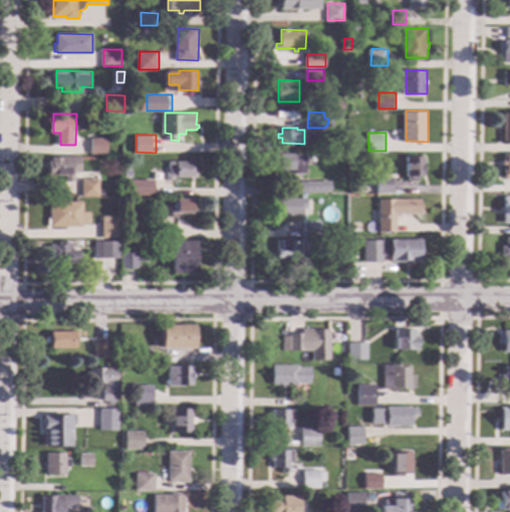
[(110,145),(116,145),(115,153),(94,153),(94,138),(110,138),(110,145)]
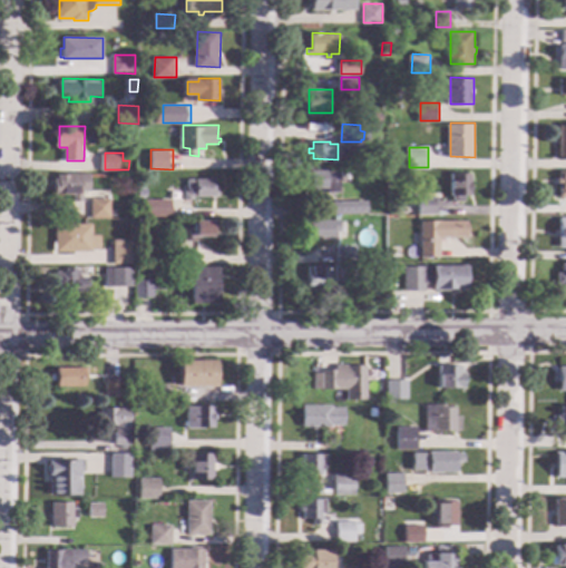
[(340,192),(316,191),(316,187),(311,187),(312,169),(341,170),(340,192)]
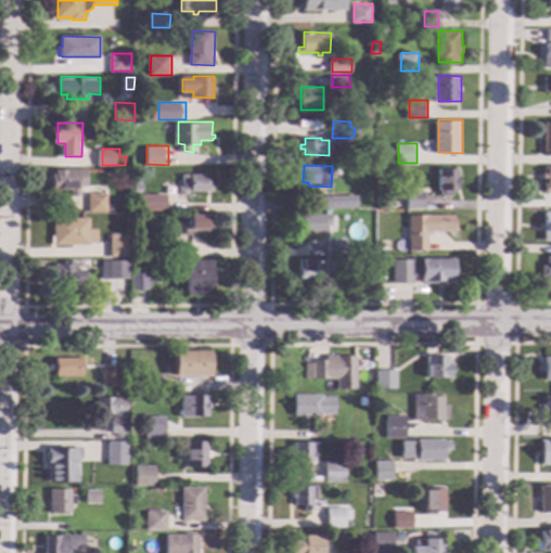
[(461,189),(455,189),(455,195),(445,194),(446,190),(440,190),(440,168),(461,168),(461,189)]
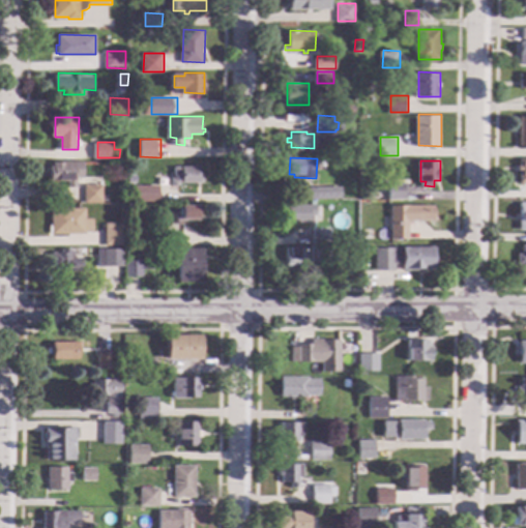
[(85,177),(79,176),(79,186),(69,186),(69,179),(53,179),(53,166),(56,166),(56,162),(86,162),(85,177)]
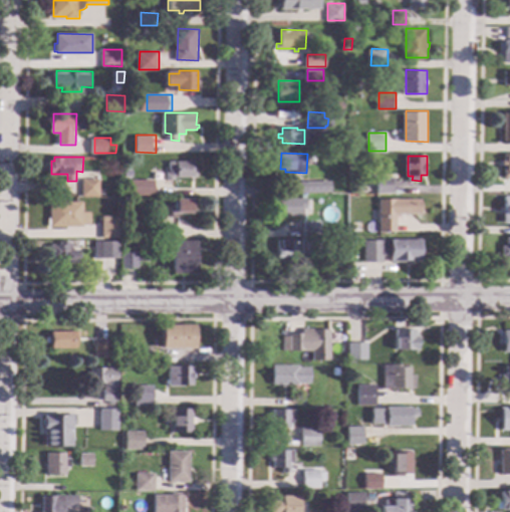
[(195,168),(200,168),(199,176),(176,176),(176,179),(169,179),(169,173),(171,173),(171,161),(195,161),(195,168)]
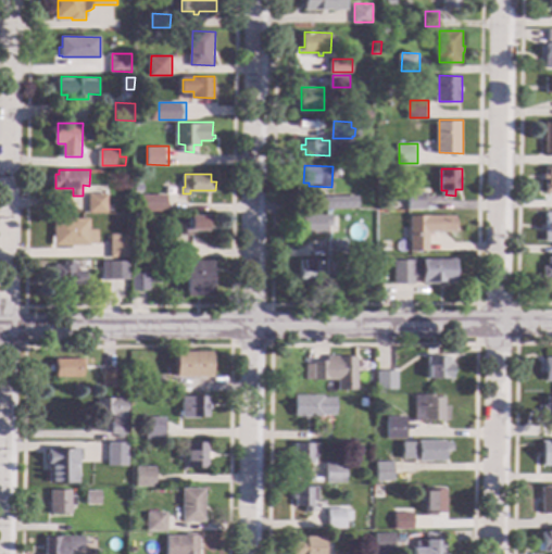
[(427,209),(411,208),(411,191),(427,191),(427,209)]
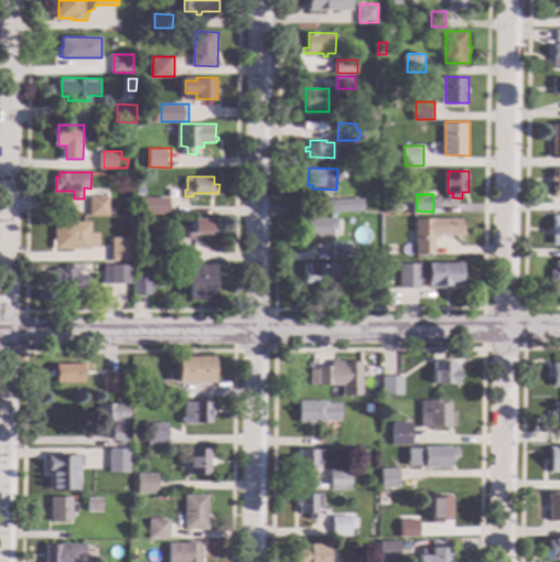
[(111,207),(117,207),(117,213),(111,213),(111,214),(93,214),(93,195),(111,196),(111,207)]
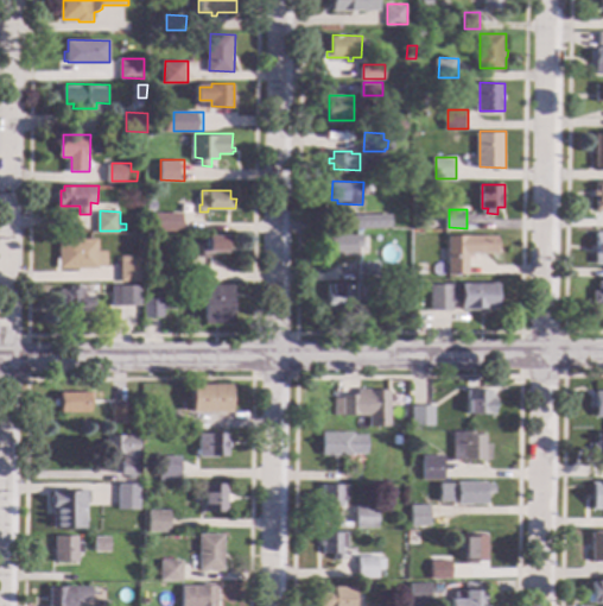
[(184,231),(158,231),(158,222),(165,222),(165,212),(184,212),(184,231)]
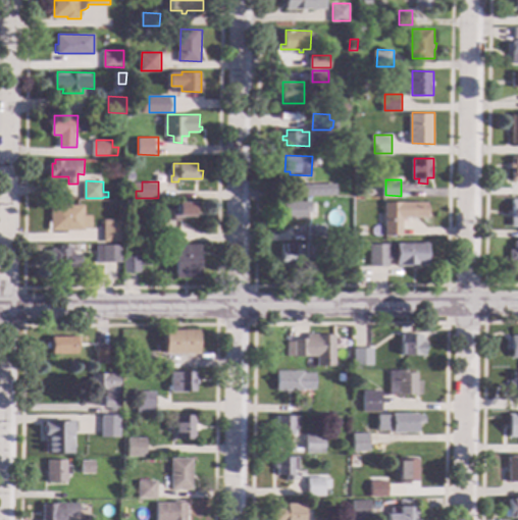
[(338,196),(307,195),(307,183),(338,183),(338,196)]
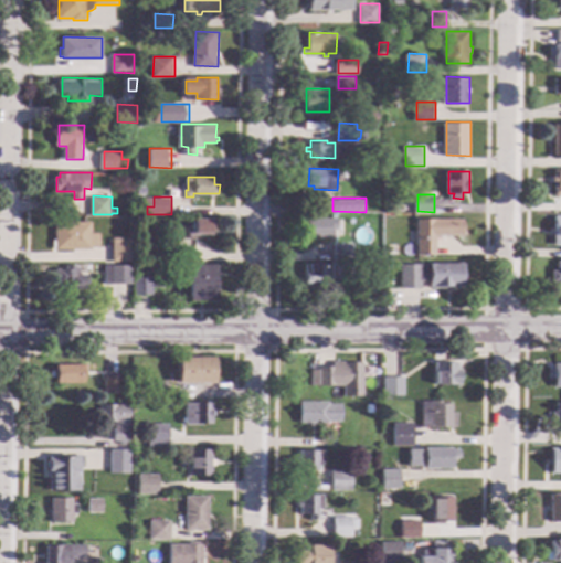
[(215,232),(200,232),(199,237),(192,237),(192,233),(194,233),(194,216),(215,216),(215,232)]
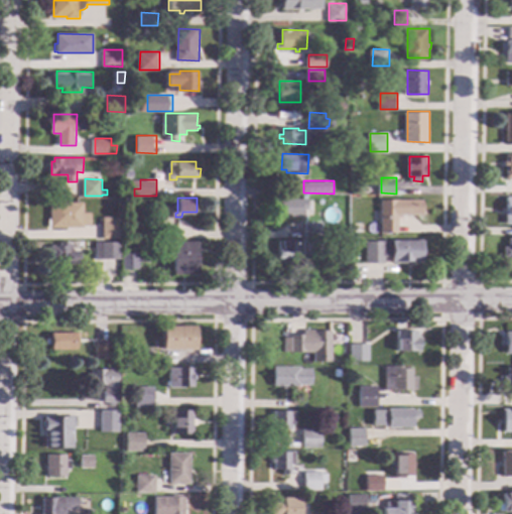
[(424,215),(399,214),(399,231),(382,231),(382,199),(424,200),(424,215)]
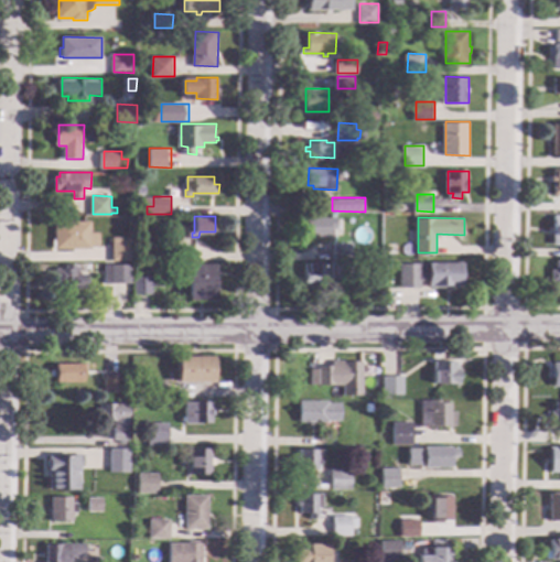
[(336,234),(308,234),(308,218),(336,218),(336,234)]
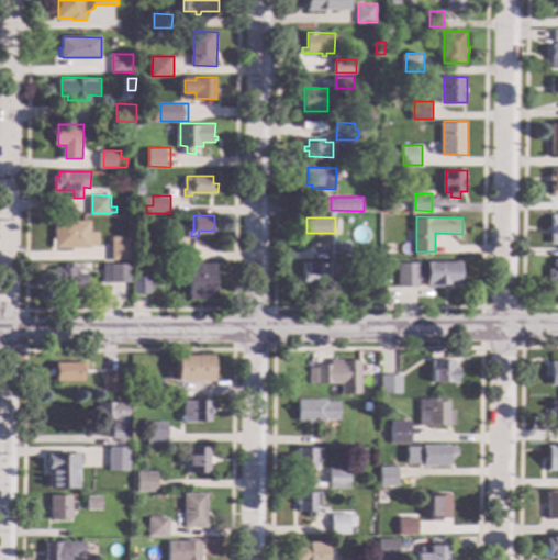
[(92,231),(101,231),(101,244),(92,244),(92,247),(56,246),(56,220),(92,221),(92,231)]
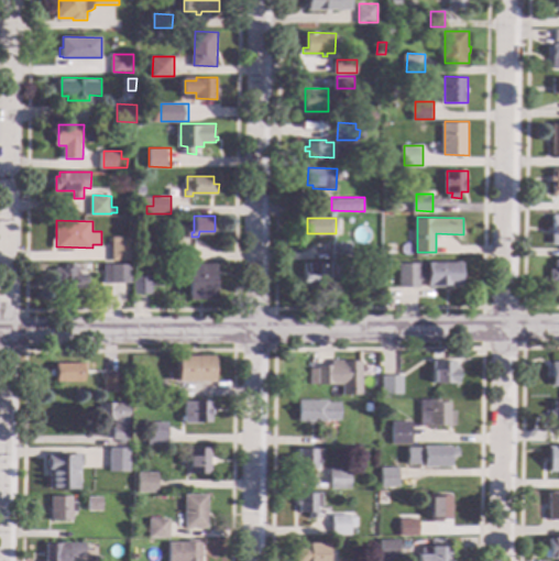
[(133,259),(113,259),(113,240),(133,240),(133,259)]
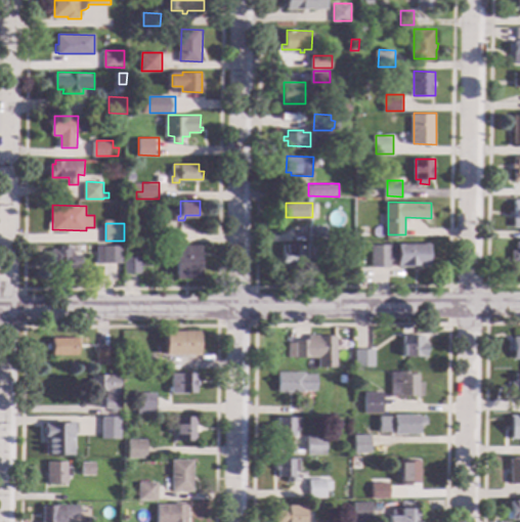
[(330,240),(311,240),(311,226),(316,226),(330,226),(330,240)]
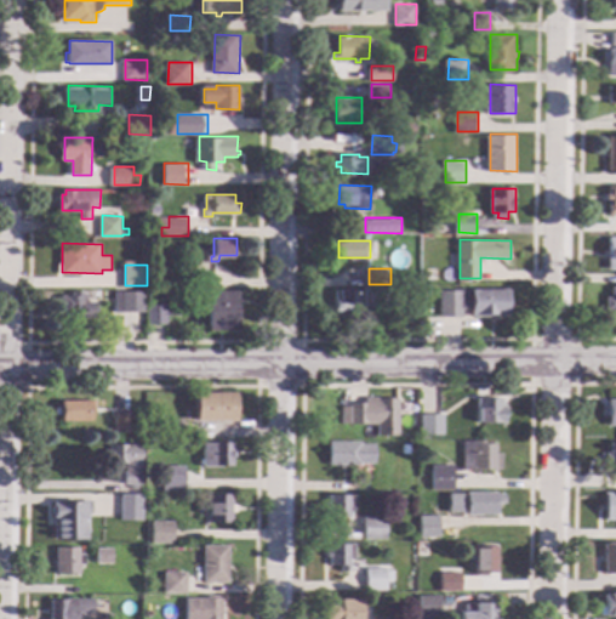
[(217,285),(190,285),(190,284),(183,284),(183,274),(217,276),(217,285)]
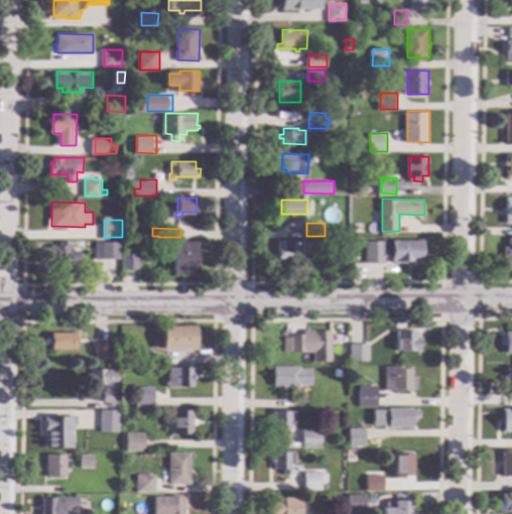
[(321,254),(305,254),(305,239),(321,239),(321,254)]
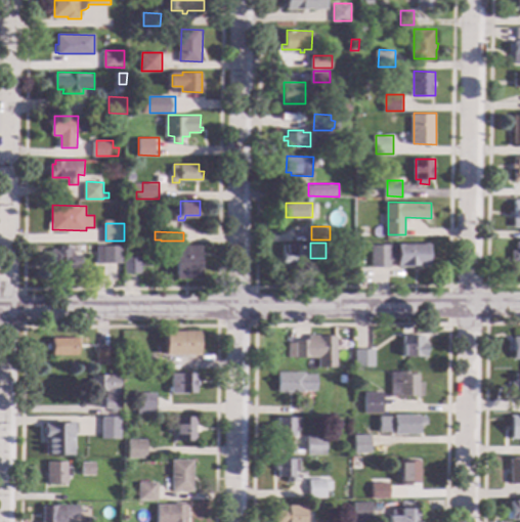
[(304,256),(299,256),(299,262),(285,262),(286,244),(304,244),(304,256)]
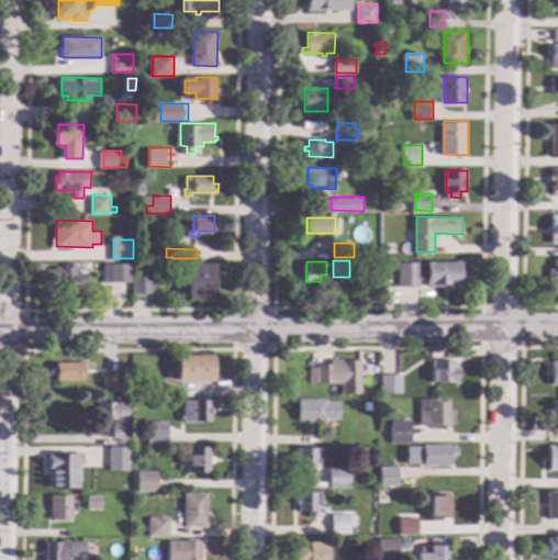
[(464,284),(428,284),(428,277),(421,277),(421,286),(400,286),(400,261),(420,261),(465,261),(464,284)]
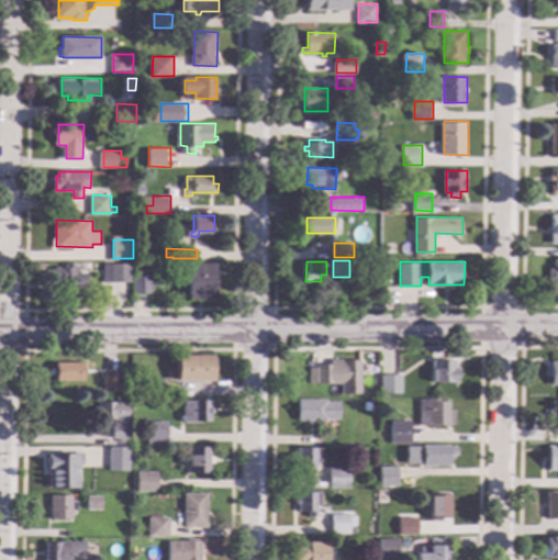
[(132,282),(108,281),(108,262),(133,262),(132,282)]
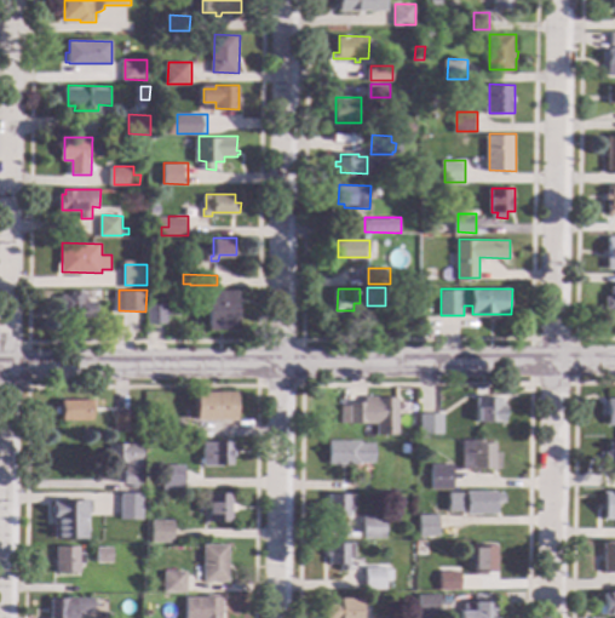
[(239,328),(208,328),(210,290),(239,290),(239,328)]
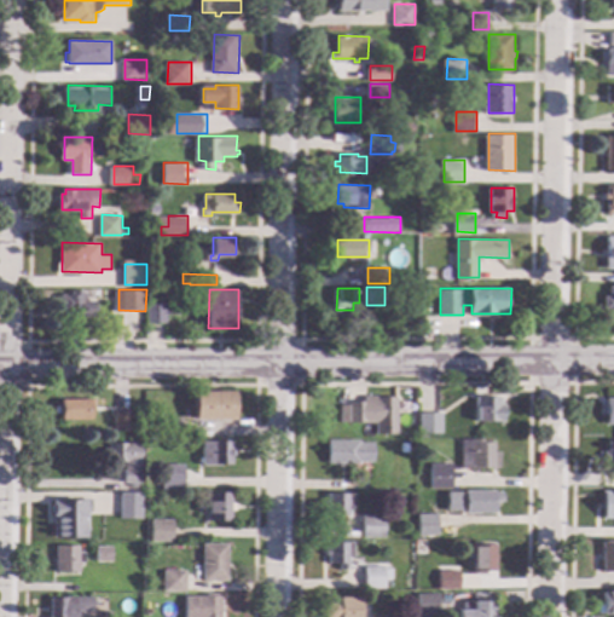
[(82,292),(88,292),(88,297),(90,297),(90,299),(97,299),(97,315),(68,315),(68,310),(63,310),(63,294),(74,294),(74,290),(82,290),(82,292)]
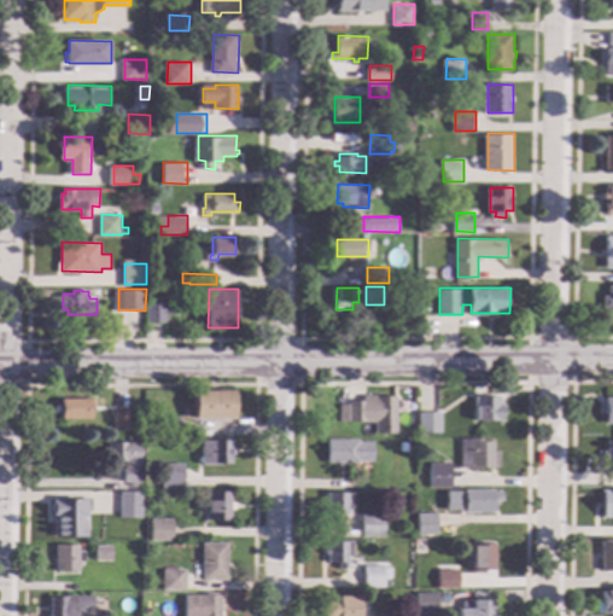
[(163,301),(169,301),(169,307),(171,307),(171,314),(169,314),(169,321),(147,321),(147,301),(155,301),(155,295),(163,295),(163,301)]
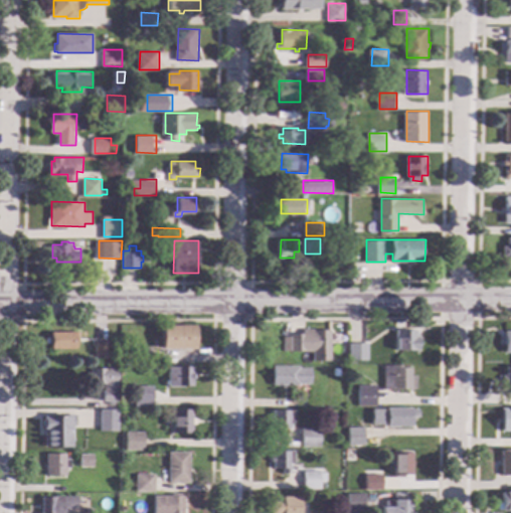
[(197,349),(164,348),(165,324),(197,324),(197,349)]
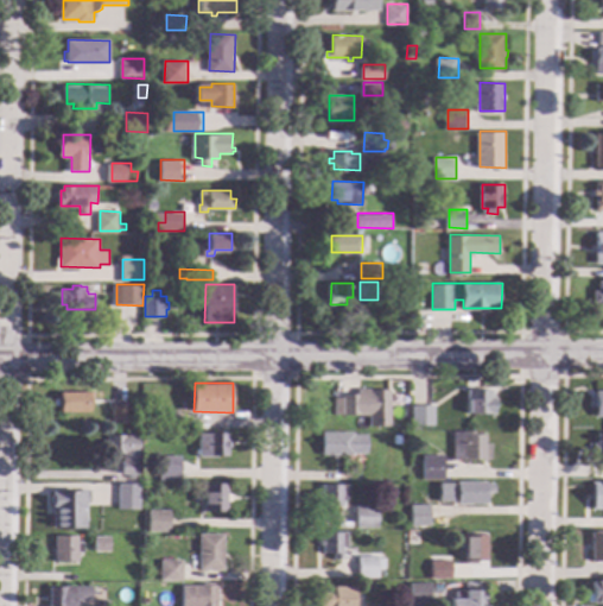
[(494,396),(497,396),(497,412),(468,412),(468,389),(494,389),(494,396)]
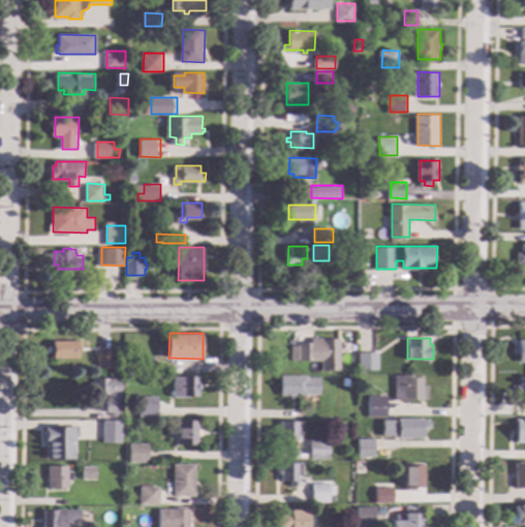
[(342,370),(322,369),(323,361),(292,360),(292,344),(301,344),(301,343),(313,343),(313,339),(342,339),(342,370)]
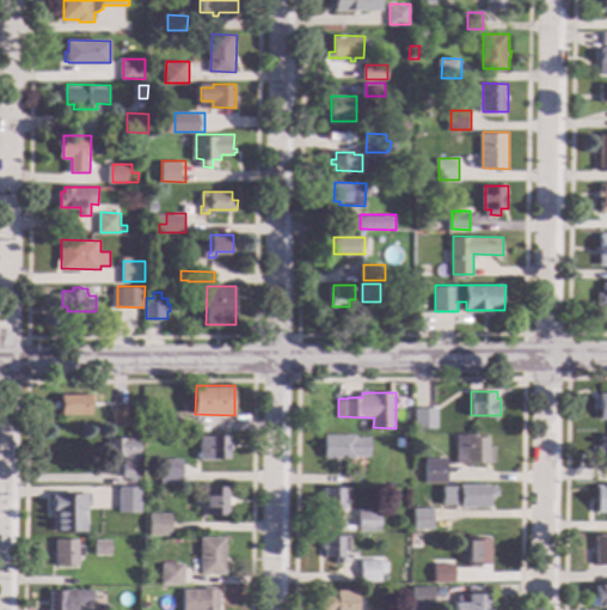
[(92,414),(63,414),(63,408),(60,408),(60,400),(62,400),(62,394),(92,394),(92,414)]
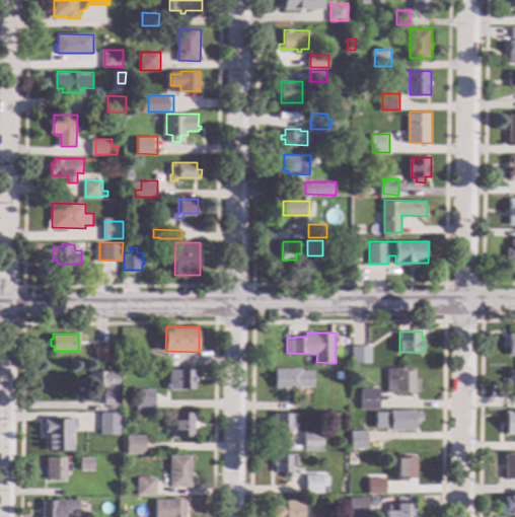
[(111,361),(98,361),(98,345),(111,345),(111,361)]
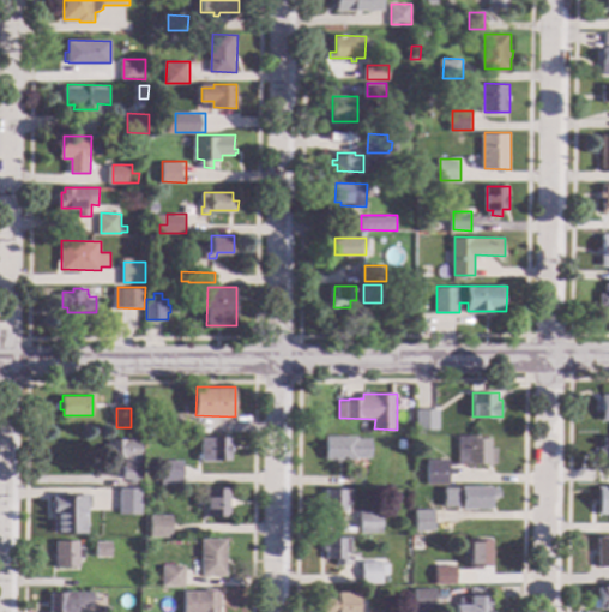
[(438,429),(418,429),(418,409),(438,409),(438,429)]
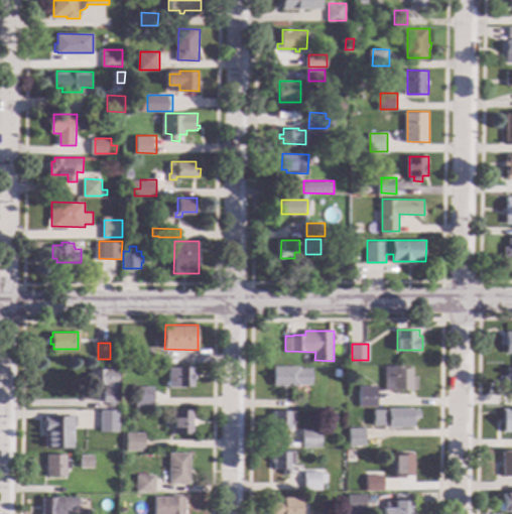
[(153,364),(136,364),(137,348),(153,348),(153,364)]
